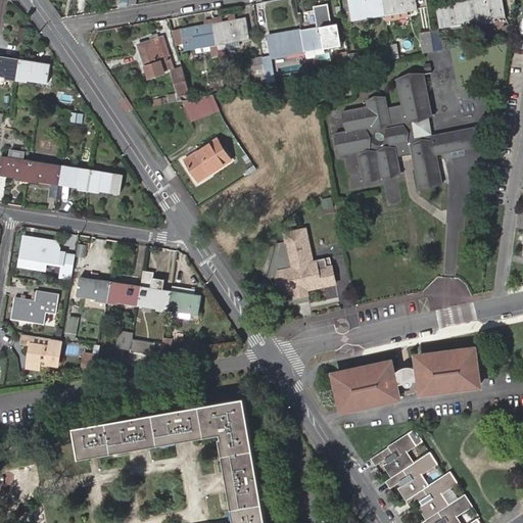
[(383,0),(348,0),(352,21),(386,15),(385,12),(383,0)]
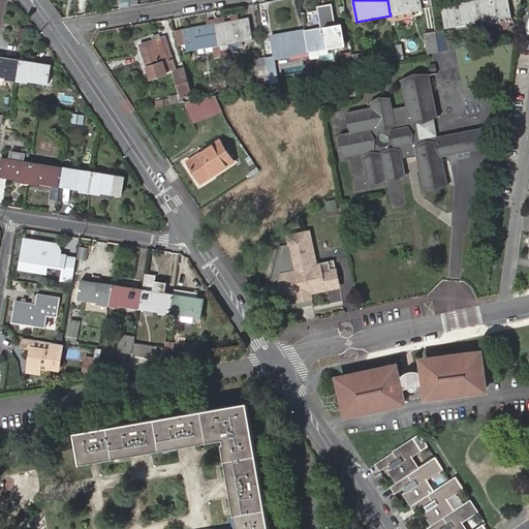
[(387,0),(390,12),(410,8),(411,12),(423,10),(421,0),(387,0)]
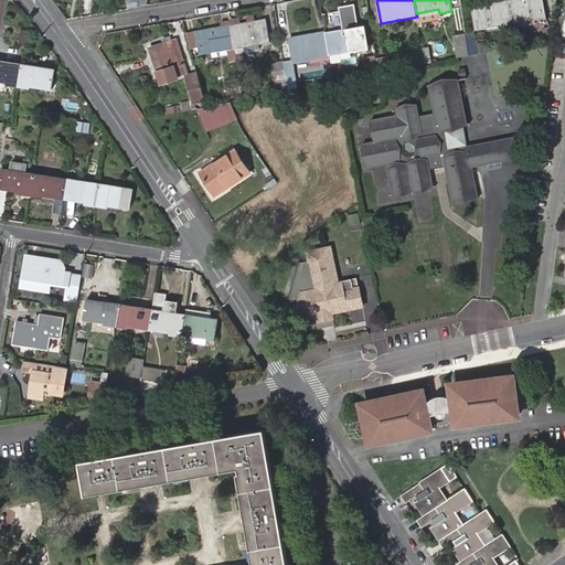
[(515,0),(509,1),(513,25),(548,19),(544,0),(515,0)]
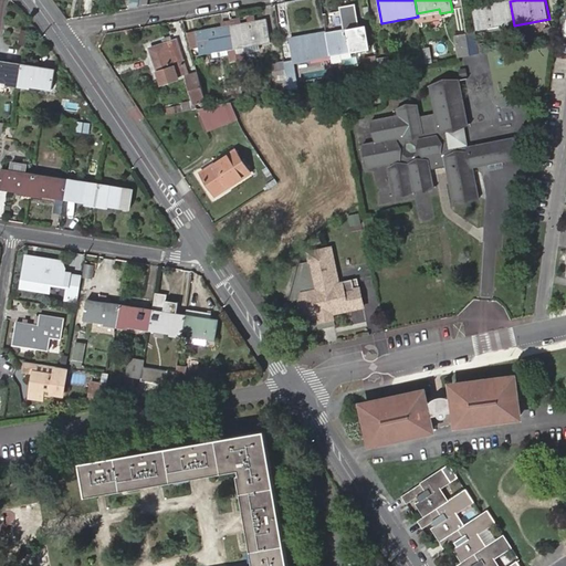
[(478,31),(514,25),(510,1),(473,8),(478,31)]
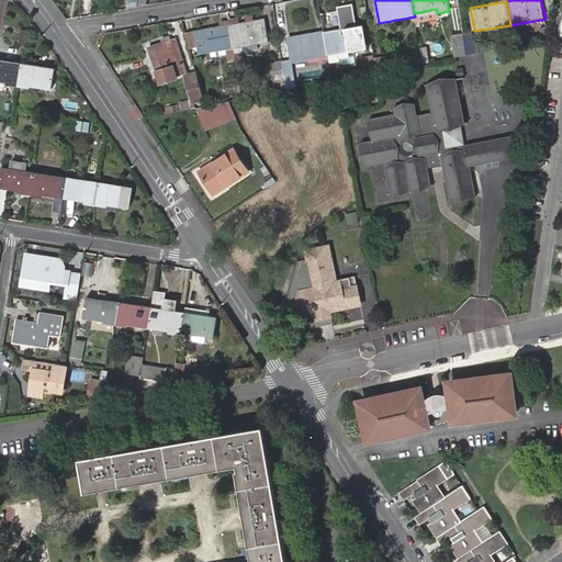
[(355,4),(338,7),(339,11),(343,30),(325,32),(329,56),(364,49),(360,26),(358,26),(355,4)]
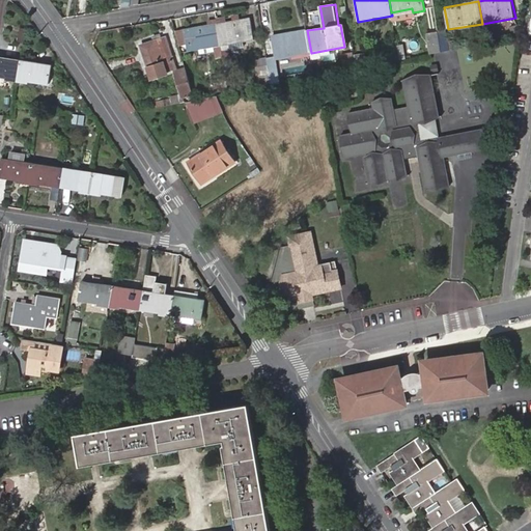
[(251,19),(218,24),(222,46),(255,40),(251,19)]
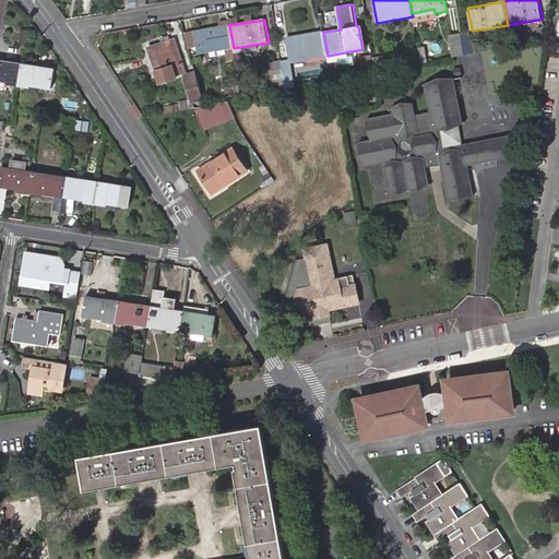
[(234,48),(229,25),(194,31),(199,54),(234,48)]
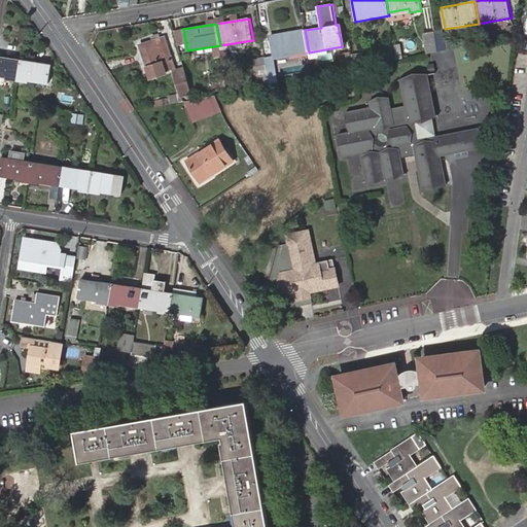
[(309,53),(305,30),(272,36),(276,58),(309,53)]
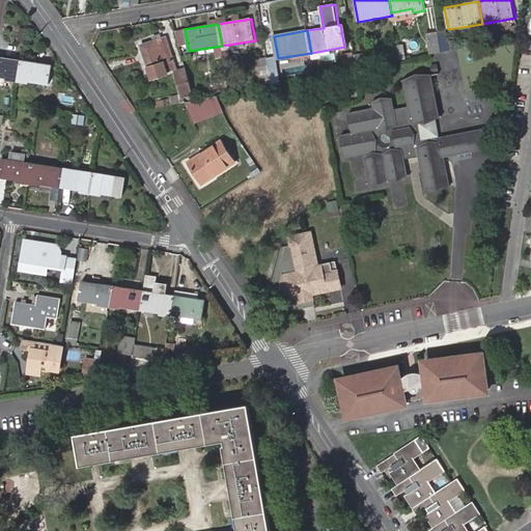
[(428,33),(432,54),(442,52),(439,31),(428,33)]
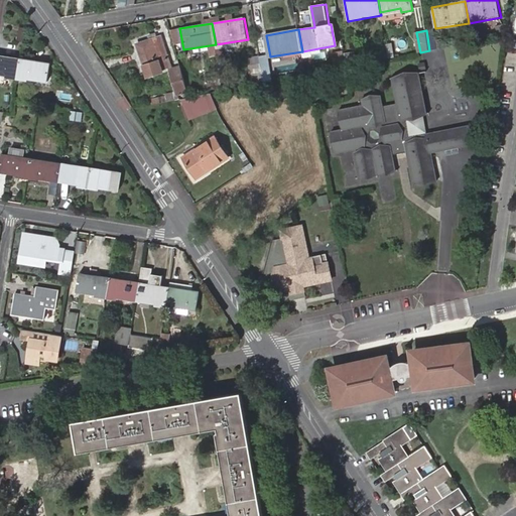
[(157,38),(150,40),(137,44),(148,76),(162,72),(159,60),(168,57),(161,36),(157,38)]
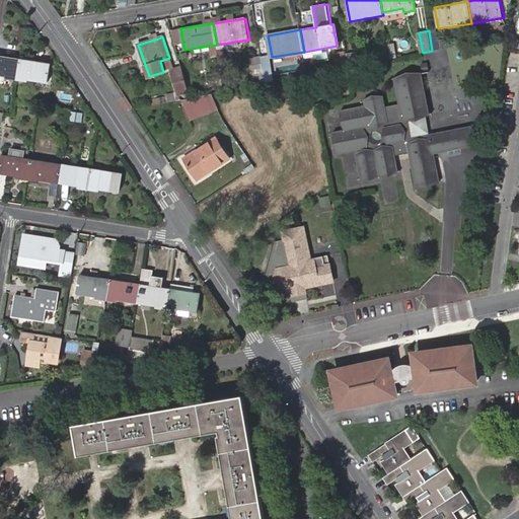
[(268,55),(261,56),(263,75),(270,74),(268,55)]
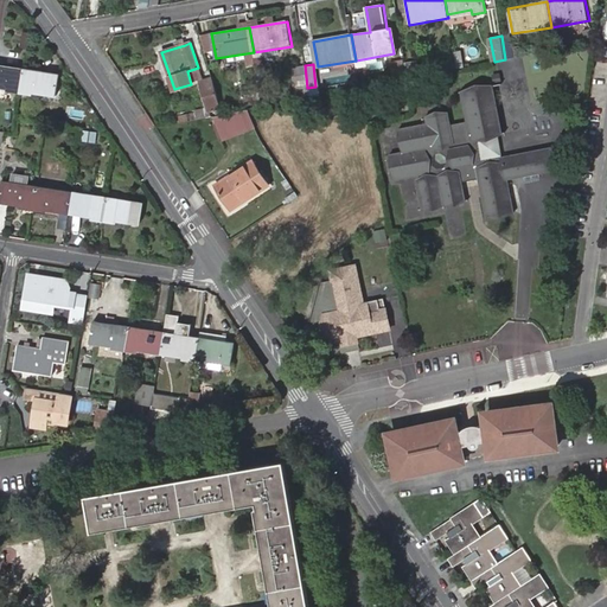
[(23,71),(0,66),(0,88),(19,93),(23,71)]
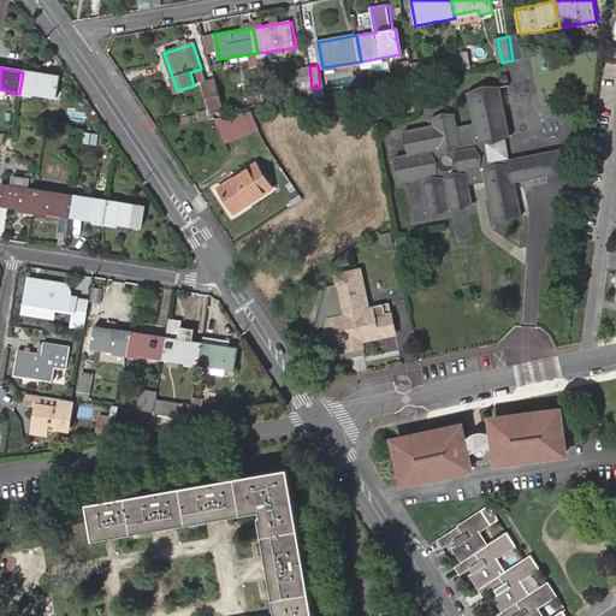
[(59,80),(23,72),(19,94),(55,100),(59,80)]
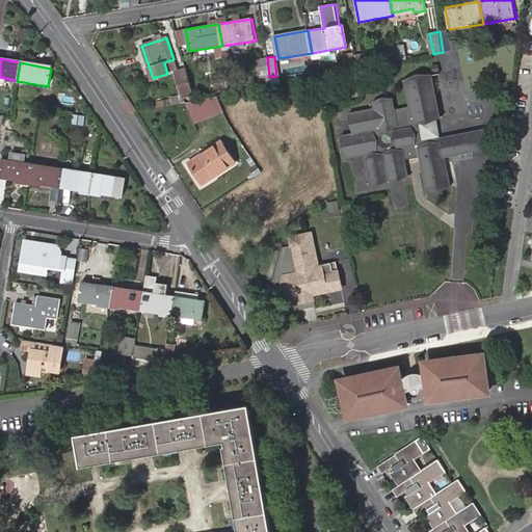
[(193,94),(186,68),(176,71),(183,97),(193,94)]
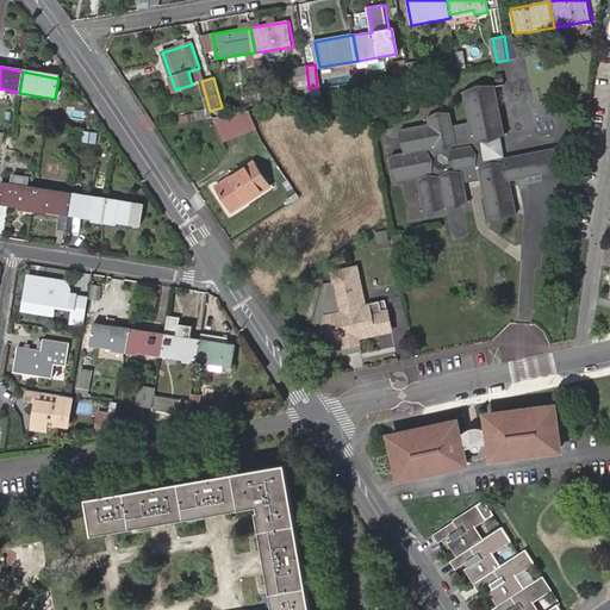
[(503,210),(514,207),(509,180),(558,170),(559,159),(554,149),(484,162),(479,139),(503,135),(493,87),(465,92),(471,123),(454,126),(452,114),(429,119),(430,124),(404,129),(408,153),(394,154),(399,179),(422,174),(423,180),(419,181),(425,210),(467,201),(464,182),(481,180),(484,190),(490,188),(490,193),(484,194),(489,216),(503,213),(503,210)]
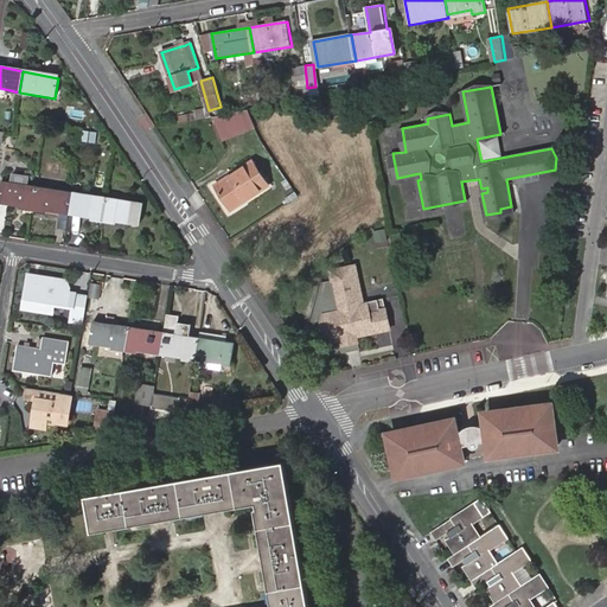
[(249,106),(215,116),(222,139),(256,128),(249,106)]
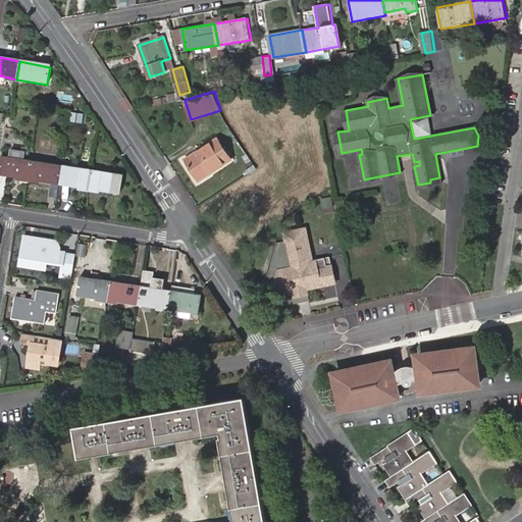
[(213,142),(180,163),(194,184),(228,161),(221,149),(218,151),(213,142)]
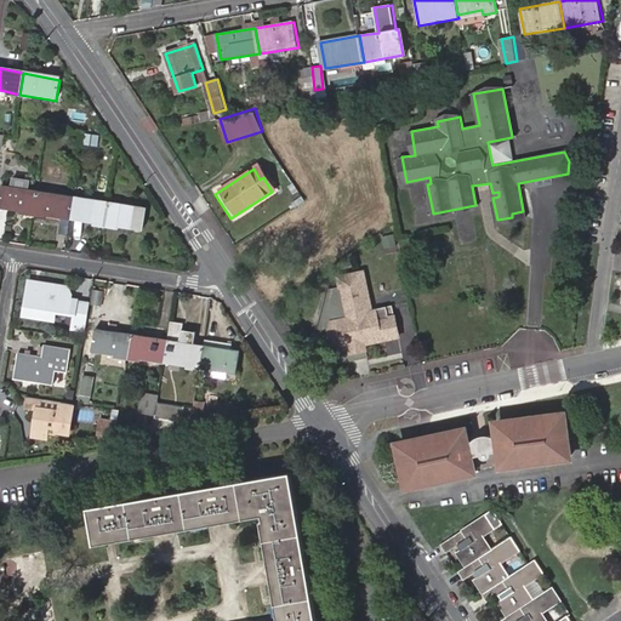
[(0,194),(0,205),(35,211),(39,191),(1,184),(0,194)]
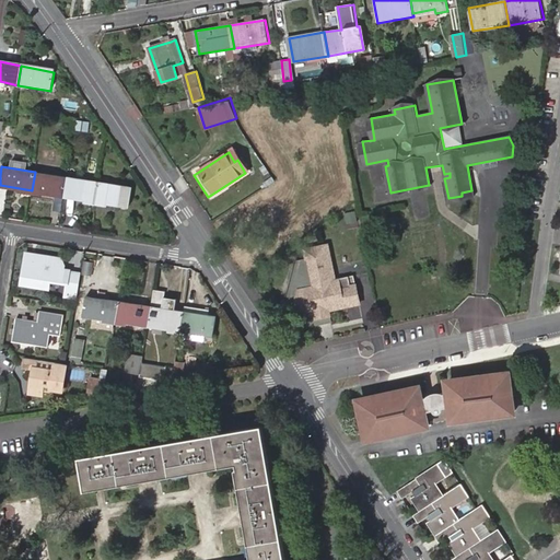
[(32,190),(63,196),(67,177),(35,172),(32,190)]
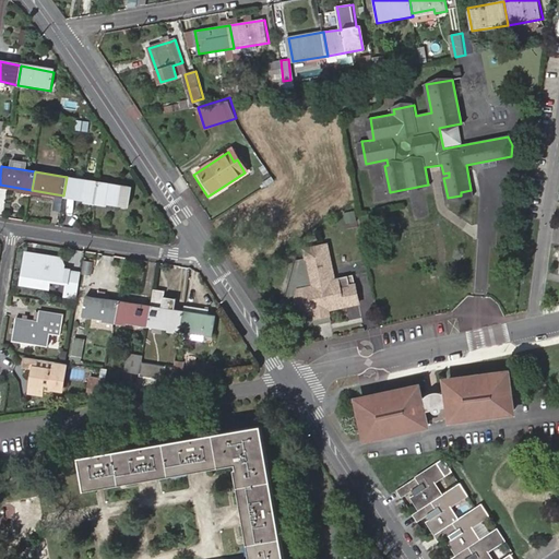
[(67,177),(63,195),(96,201),(99,181),(67,177)]
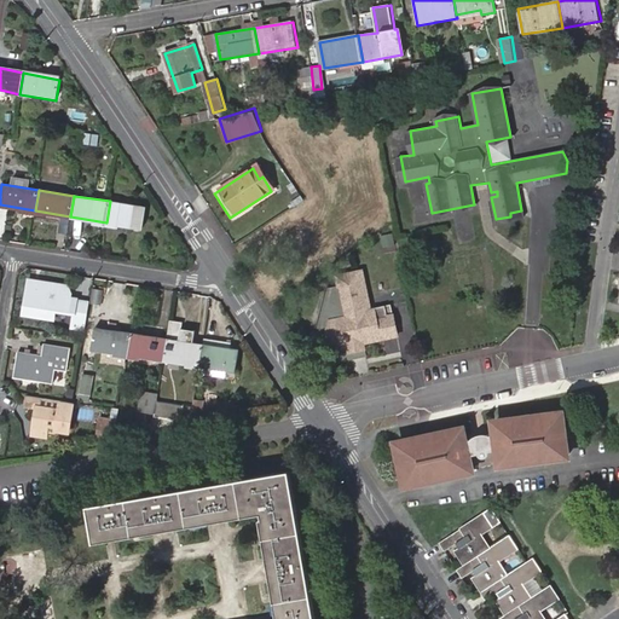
[(146,208),(110,201),(106,223),(143,229),(146,208)]
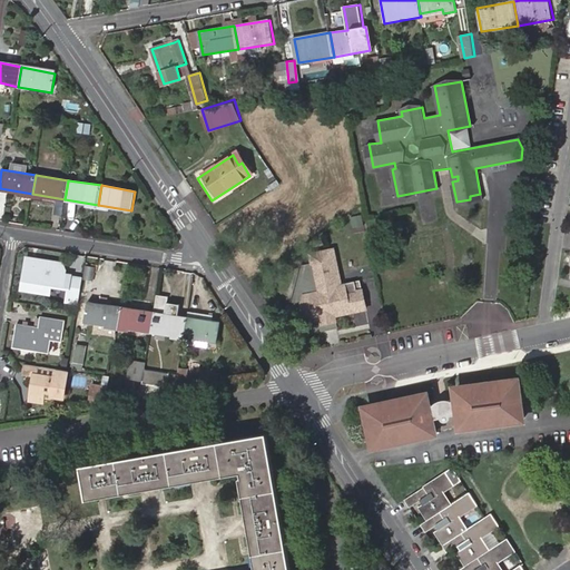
[(481,200),(480,194),(470,196),(470,199),(457,202),(458,205),(481,200)]
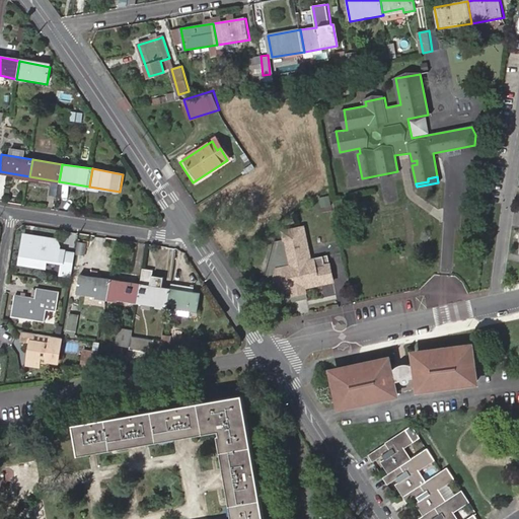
[(303,228),(284,231),(286,240),(276,242),(274,250),(281,252),(273,281),(281,290),(282,289),(284,302),(295,300),(294,295),(306,293),(305,287),(319,285),(316,269),(330,266),(328,255),(309,260),(303,228)]
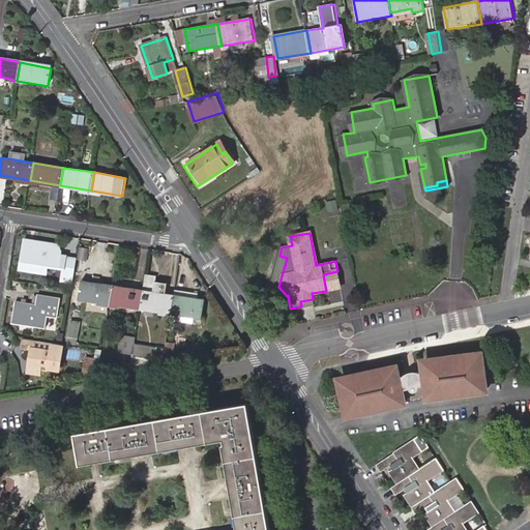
[(57,244),(41,242),(40,247),(25,245),(21,268),(40,271),(41,266),(50,267),(51,264),(58,265),(60,253),(57,244)]
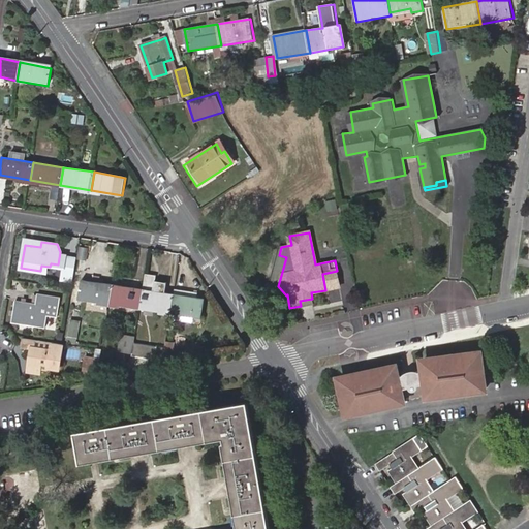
[(75,254),(60,252),(58,265),(62,271),(64,260),(74,262),(75,254)]
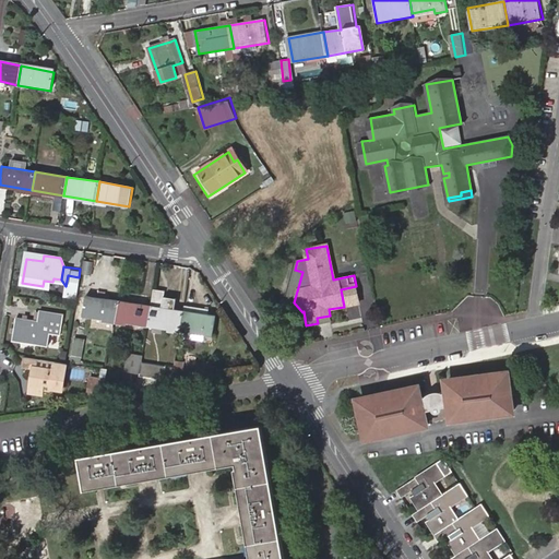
[(302,272),(295,270),(285,305),(294,302),(302,272)]
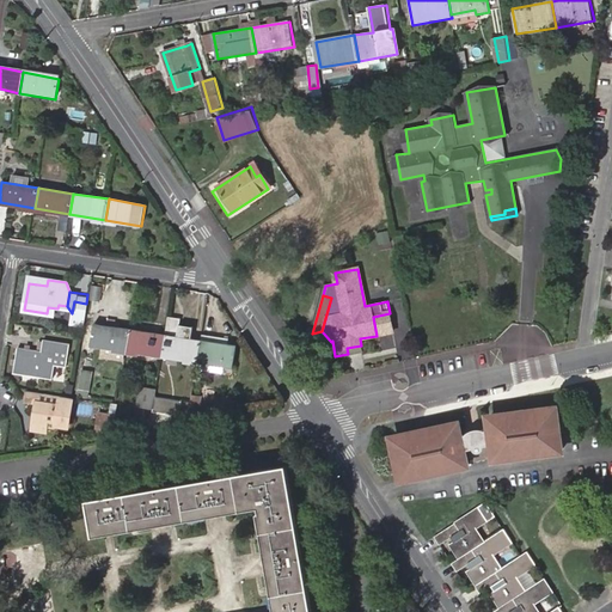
[(72,313),(71,320),(83,322),(86,304),(74,301),(72,313)]
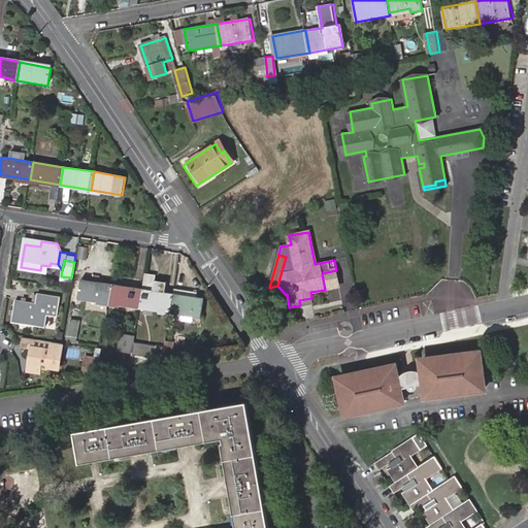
[(336,270),(322,273),(325,290),(339,287),(336,270)]
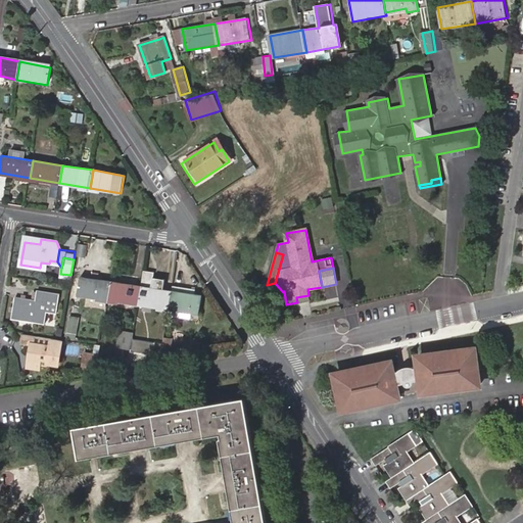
[(78,293),(108,297),(111,281),(81,276),(78,293)]
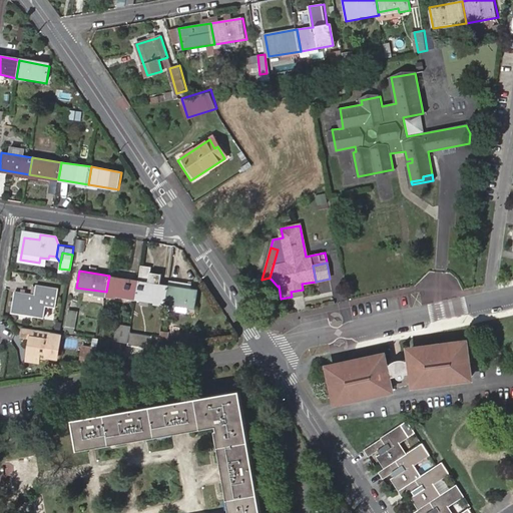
[(106,292),(136,297),(138,281),(109,276),(106,292)]
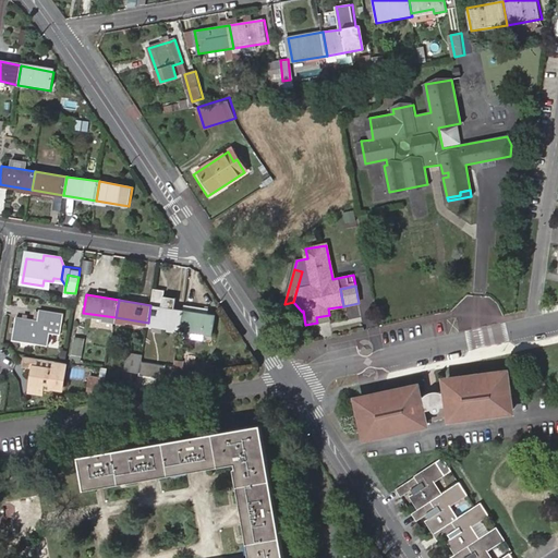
[(209,308),(184,304),(183,310),(181,328),(213,334),(216,314),(208,313),(209,308)]
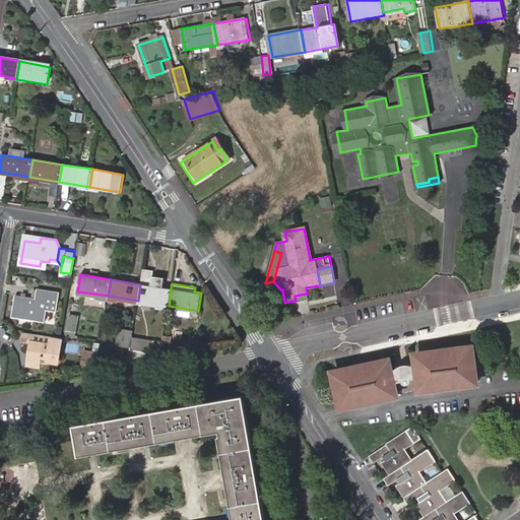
[(138,301),(169,306),(171,288),(140,284),(138,301)]
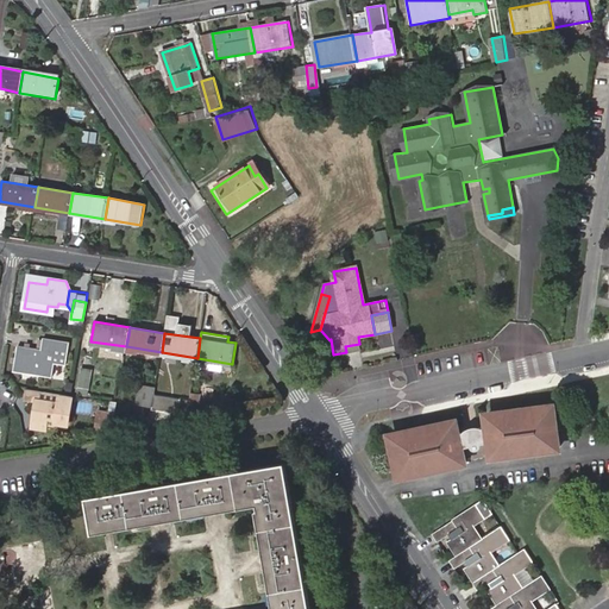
[(17,346),(13,371),(51,377),(54,360),(66,363),(69,343),(43,338),(41,350),(17,346)]
